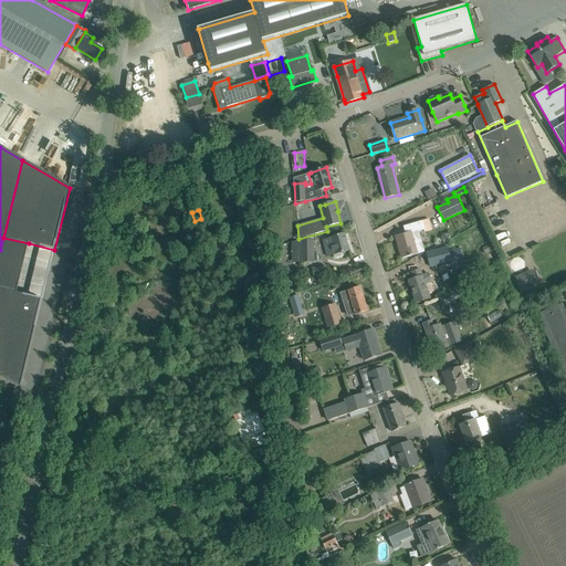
[(406,233),(396,237),(402,259),(425,252),(419,232),(423,230),(425,232),(432,230),(429,219),(404,227),(406,233)]
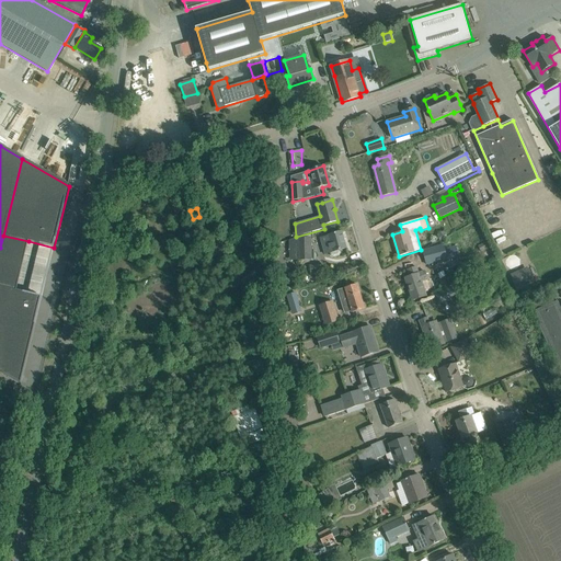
[(340,250),(346,249),(342,231),(328,236),(320,238),(325,255),(330,254),(331,256),(334,258),(340,256),(341,253),(340,250)]
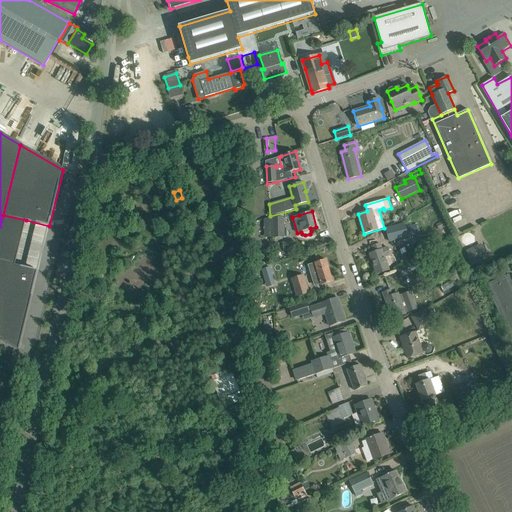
[(272,216),(273,235),(285,235),(284,216),(272,216)]
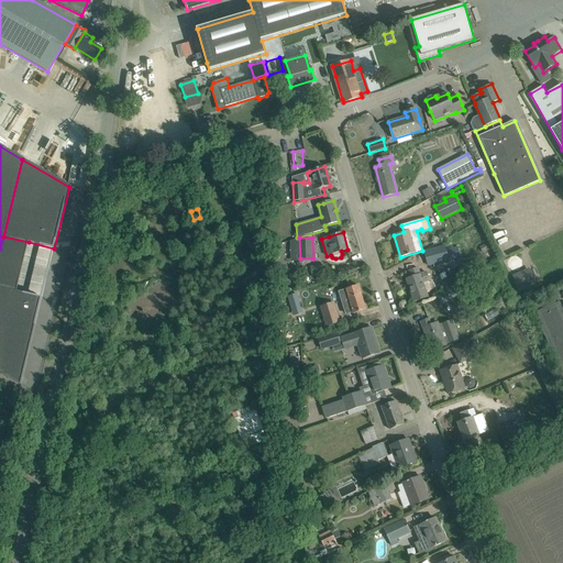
[(444,244),(423,251),(428,266),(461,256),(457,247),(446,251),(444,244)]
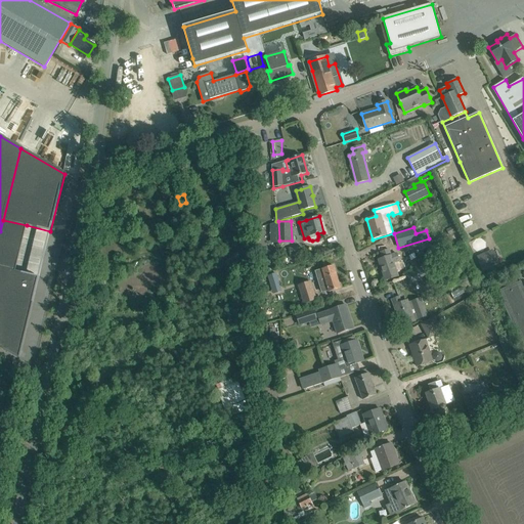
[(415,248),(416,253),(430,249),(428,245),(415,248)]
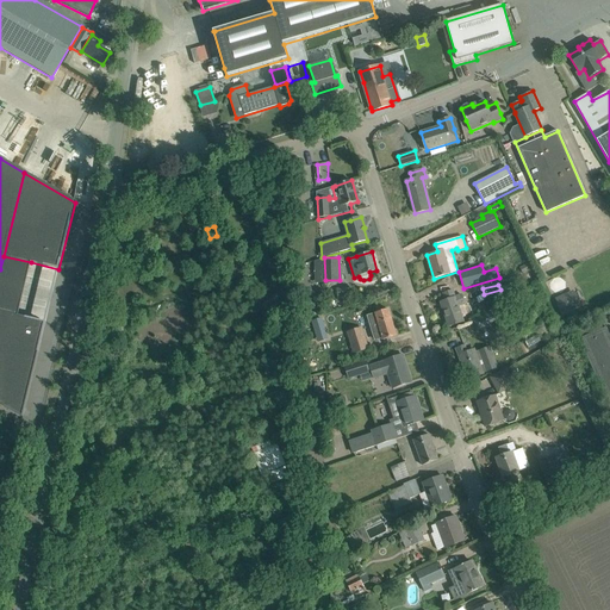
[(462,294),(455,297),(453,291),(444,294),(447,300),(441,303),(449,327),(464,322),(462,318),(470,316),(462,294)]
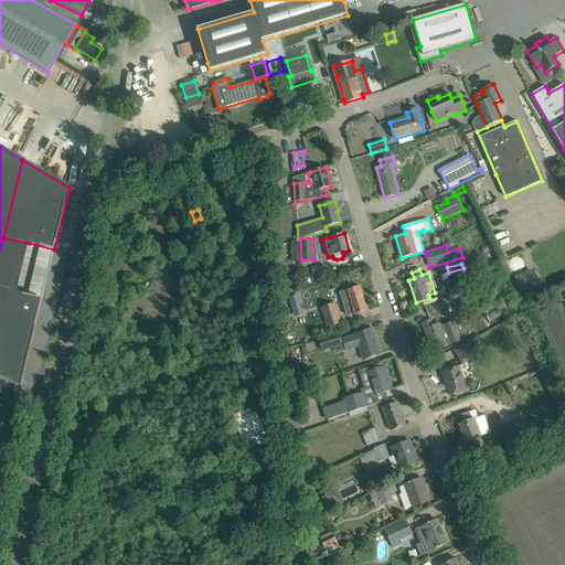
[(532,269),(516,276),(522,289),(537,283),(532,269)]
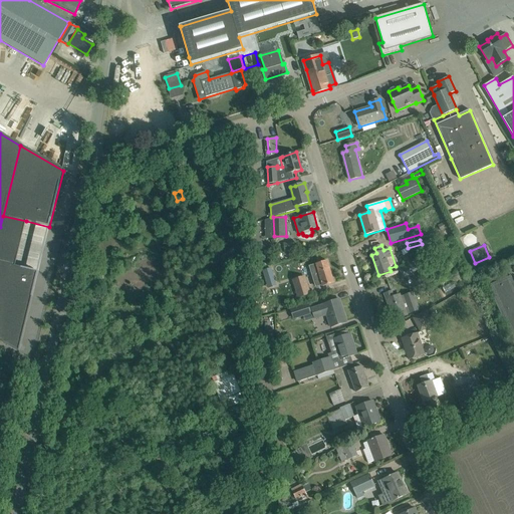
[(327,261),(310,266),(312,273),(313,275),(312,275),(313,280),(316,288),(322,286),(324,286),(334,283),(329,268),(327,261)]
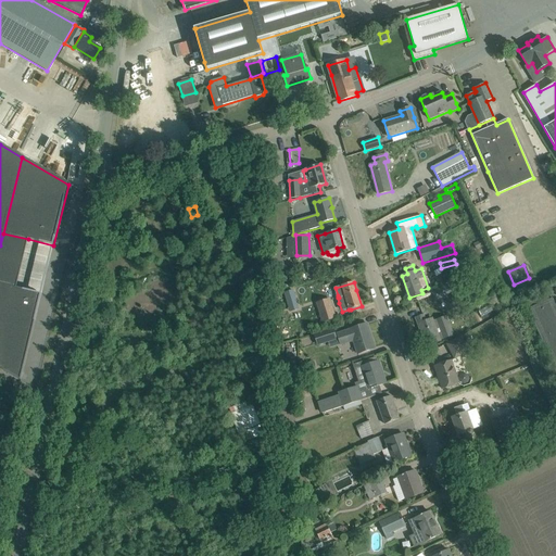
[(0,368),(21,380),(22,378),(41,294),(16,288),(0,283),(0,368)]
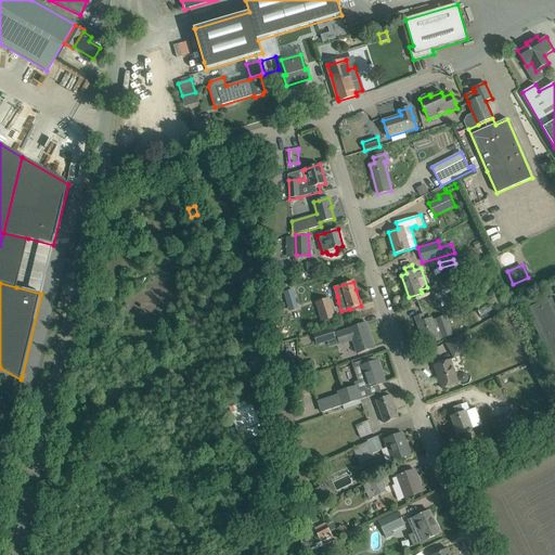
[(446,283),(436,288),(441,297),(451,292),(446,283)]
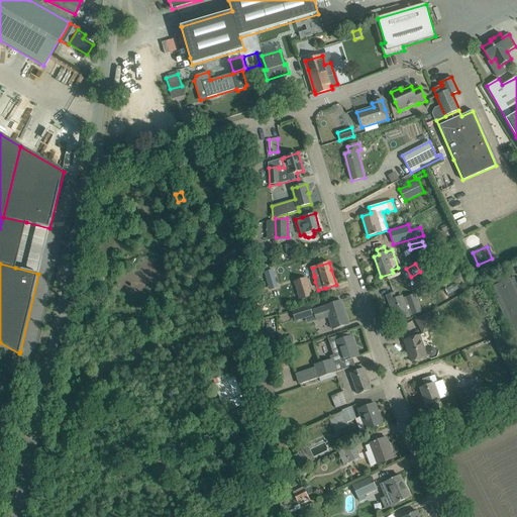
[(312,296),(306,278),(295,282),(300,299),(312,296)]
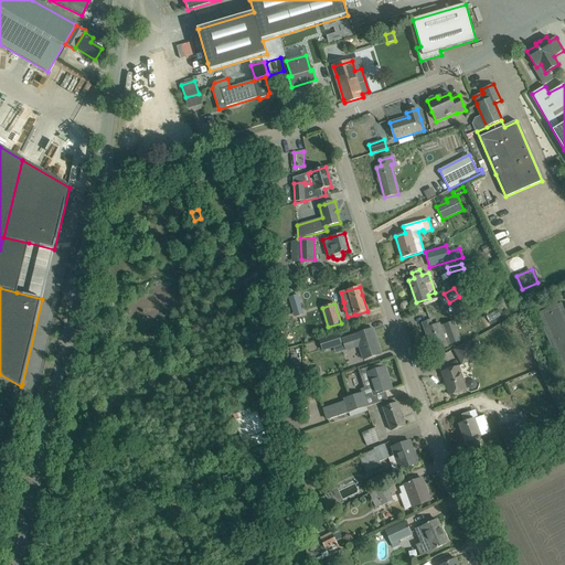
[(564,311),(562,304),(536,315),(564,379),(564,311)]
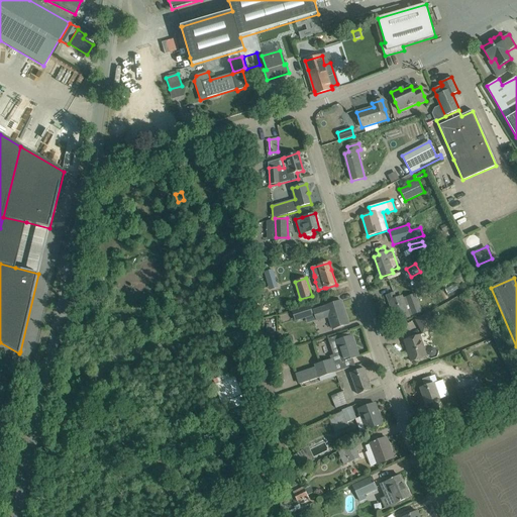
[(396,293),(387,296),(391,306),(392,305),(397,321),(422,312),(416,294),(404,298),(403,295),(398,297),(396,293)]
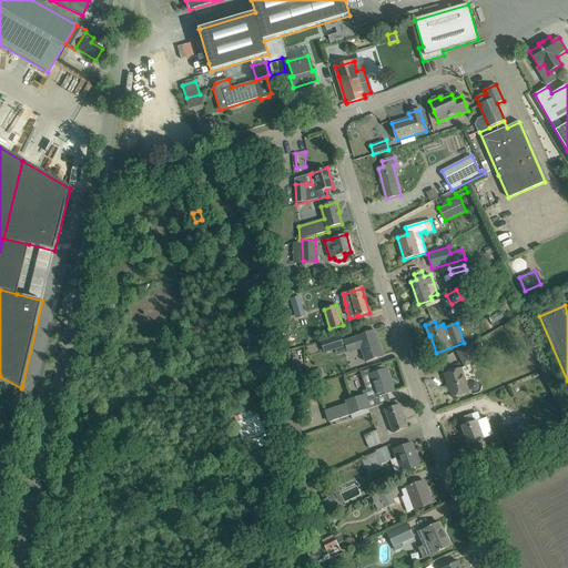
[(375,331),(364,334),(357,336),(357,337),(344,342),(345,346),(347,352),(362,348),(366,362),(383,356),(375,331)]
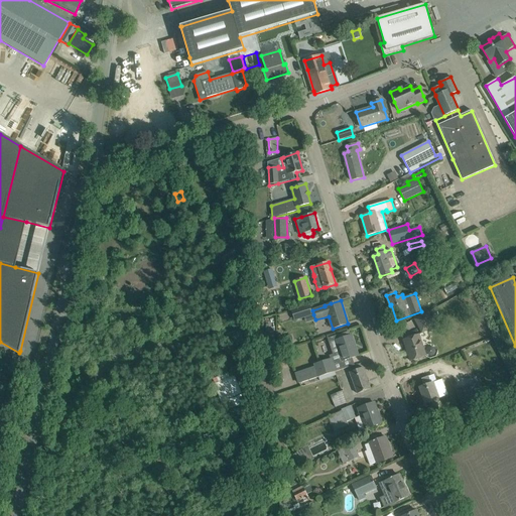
[(291,310),(294,320),(313,314),(312,310),(311,310),(309,304),(291,310)]
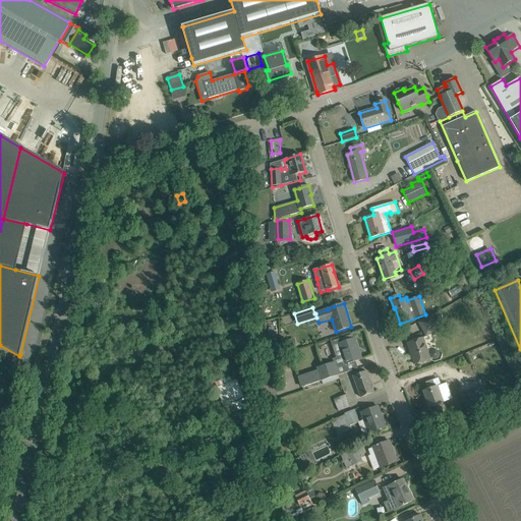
[(432,316),(419,324),(426,336),(439,329),(432,316)]
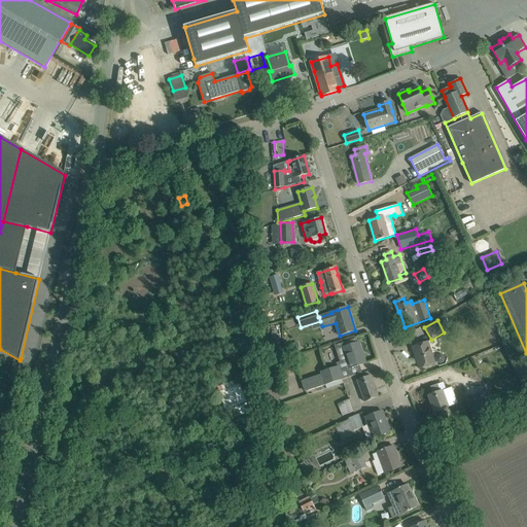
[(337,350),(341,362),(337,363),(338,366),(320,373),(321,375),(324,386),(343,380),(340,373),(366,363),(359,342),(357,343),(356,339),(341,344),(342,348),(337,350)]
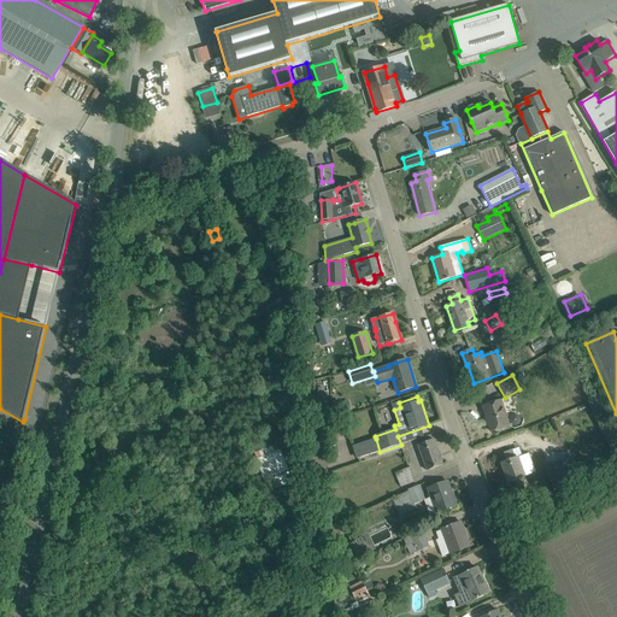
[(510,425),(501,400),(482,406),(491,432),(510,425)]
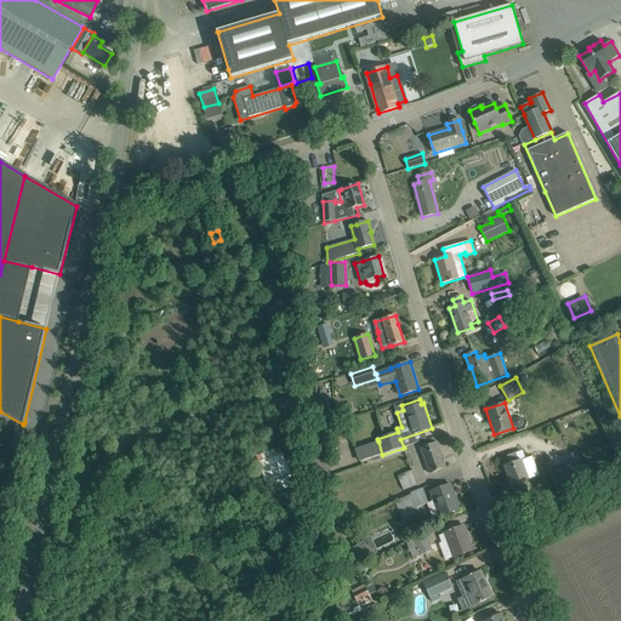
[(359,462),(382,455),(379,442),(354,449),(359,462)]
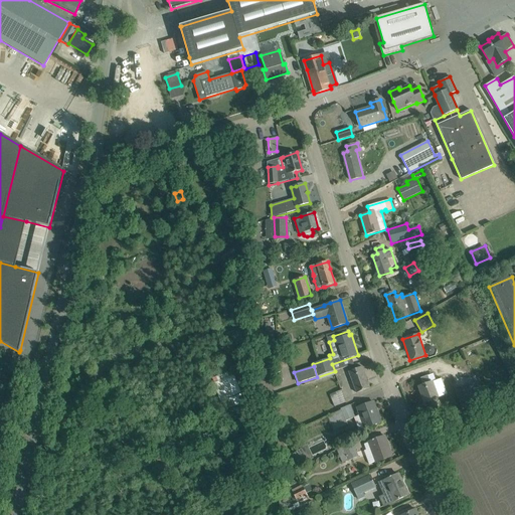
[(362,367),(353,370),(349,371),(356,393),(370,388),(362,367)]
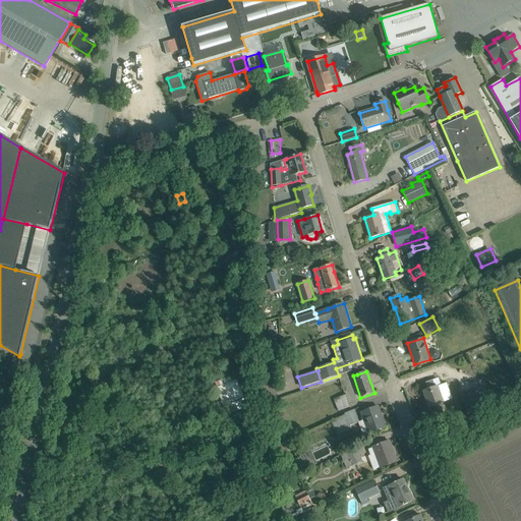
[(439,378),(436,380),(425,383),(428,390),(423,392),(429,407),(443,403),(440,392),(444,391),(439,378)]
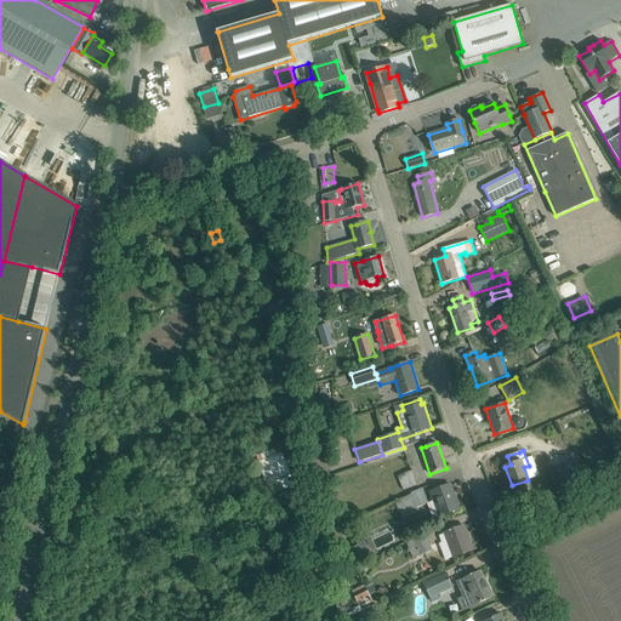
[(574,486),(565,466),(548,472),(557,493),(574,486)]
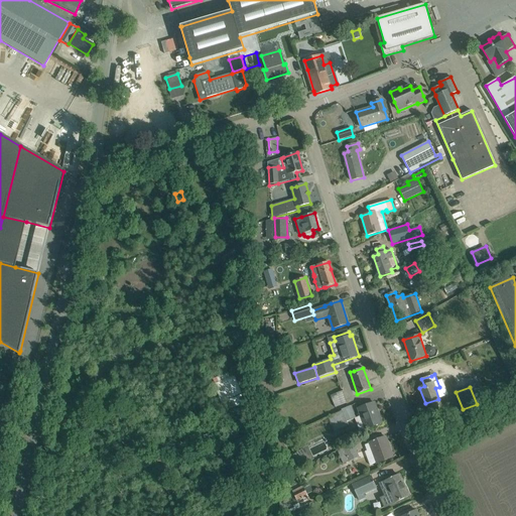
[(335,407),(347,402),(342,391),(330,396),(335,407)]
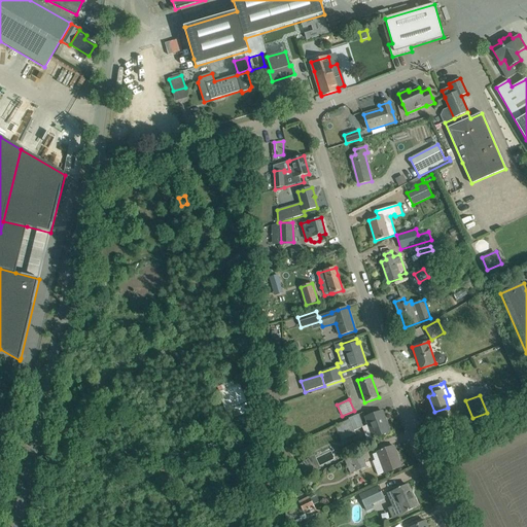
[(382,411),(373,415),(365,417),(374,438),(390,432),(382,411)]
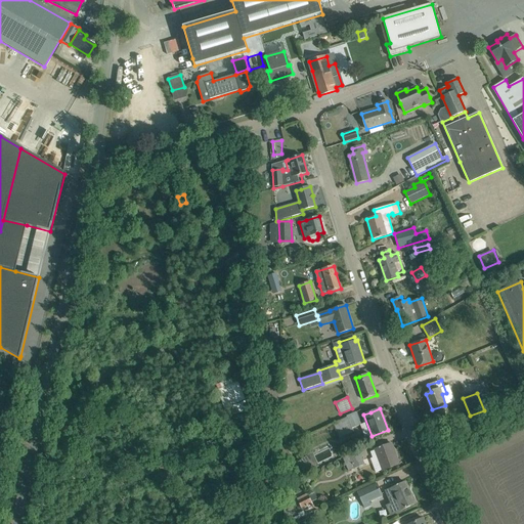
[(347,416),(347,418),(333,424),(340,439),(354,432),(352,428),(361,424),(356,412),(347,416)]
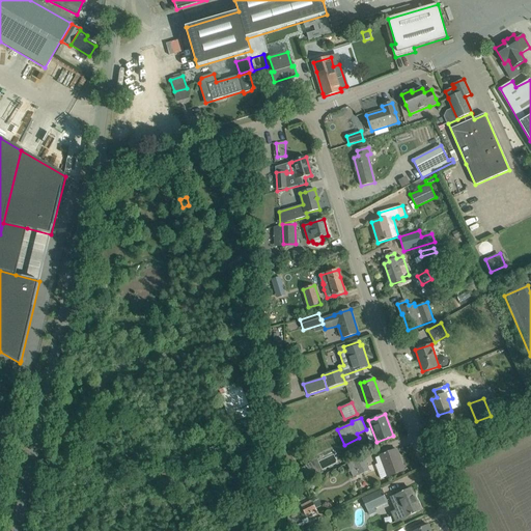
[(397,449),(387,453),(380,455),(388,477),(404,471),(397,449)]
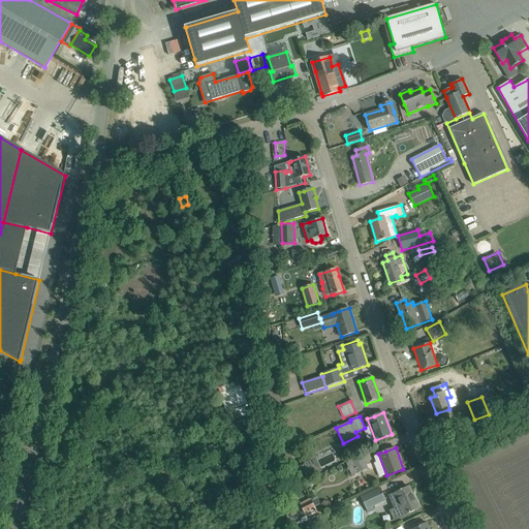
[(285,450),(285,454),(285,461),(293,461),(293,450),(285,450)]
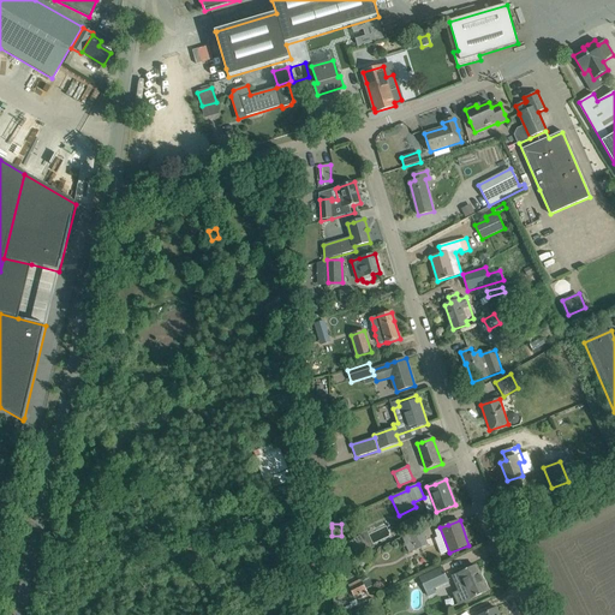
[(422,529),(402,537),(408,553),(416,549),(416,550),(428,544),(422,529)]
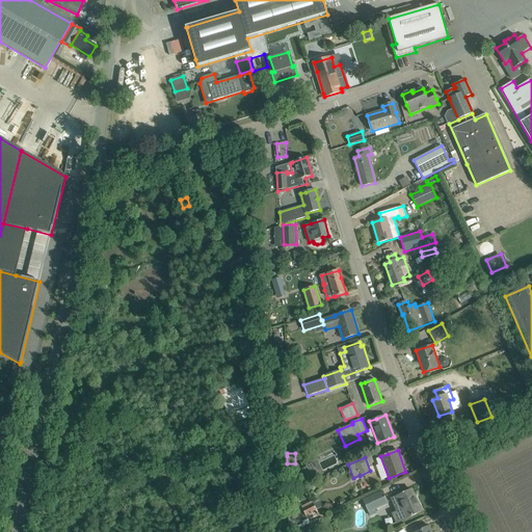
[(304,483),(323,474),(317,459),(306,466),(297,470),(304,483)]
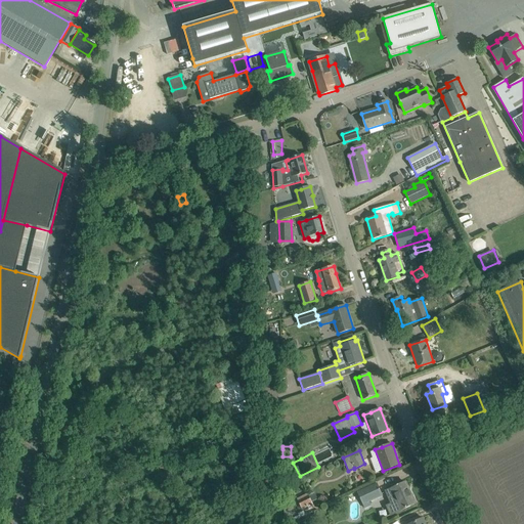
[(383,495),(377,482),(357,491),(365,509),(372,506),(370,501),(383,495)]
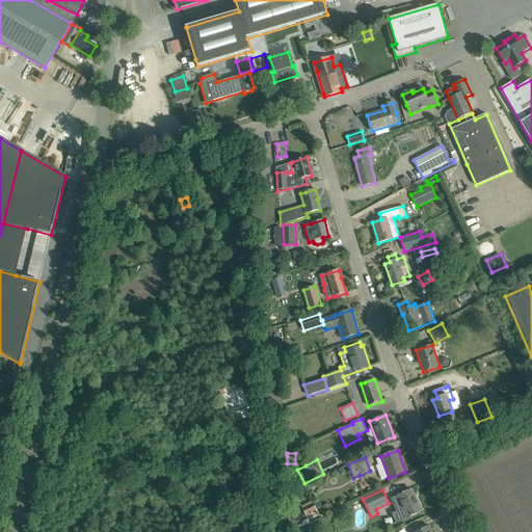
[(411,489),(391,499),(396,511),(392,513),(396,523),(422,511),(418,502),(418,503),(411,489)]
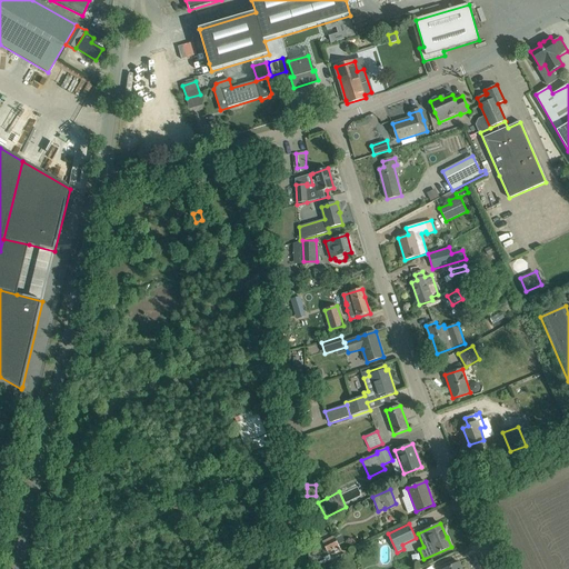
[(335,536),(322,542),(328,553),(340,548),(335,536)]
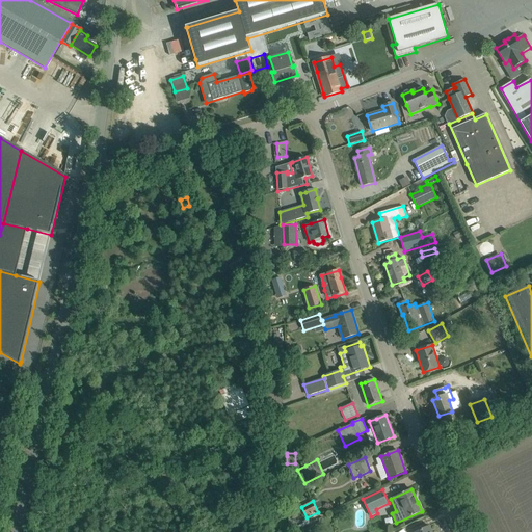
[(296,530),(311,523),(309,519),(302,522),(303,523),(295,527),(296,530)]
